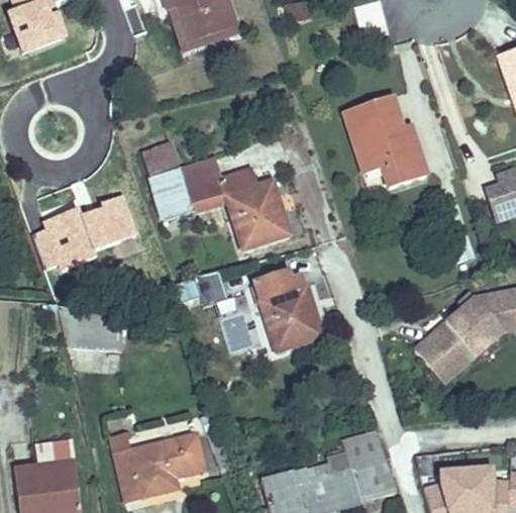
[(188,37),(235,21),(227,0),(165,0),(167,5),(176,3),(188,37)]
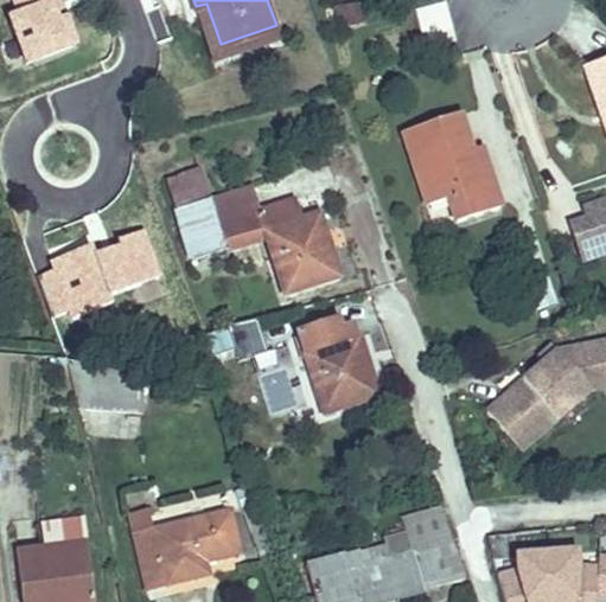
[(326,1),(329,19),(358,17),(357,0),(342,0),(326,1)]
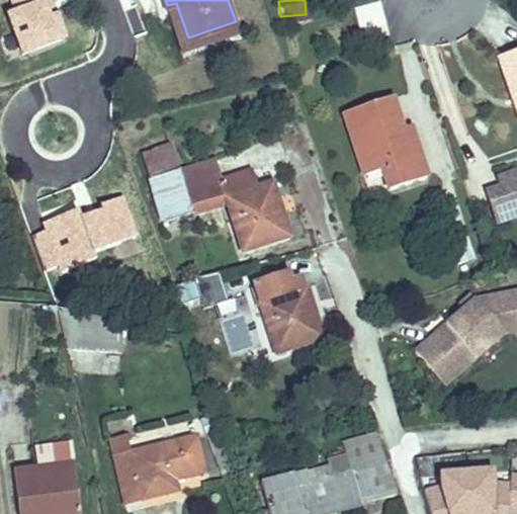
[(357,33),(383,30),(380,0),(353,3),(357,33)]
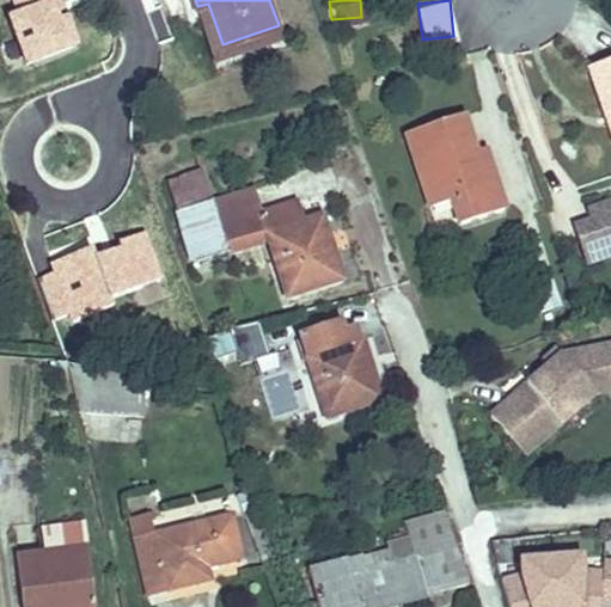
[(282,34),(279,25),(222,44),(208,4),(197,6),(214,56),(282,34)]
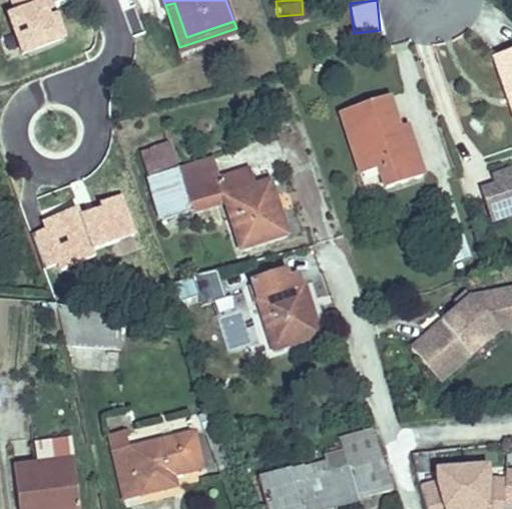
[(511,46),(492,53),(511,109),(511,46)]
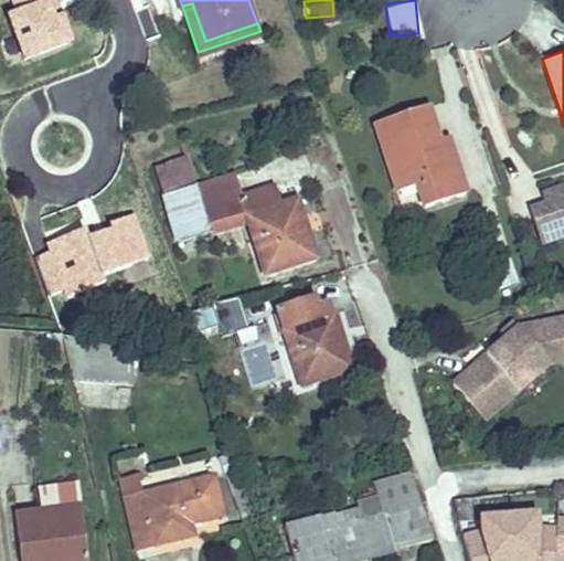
[(450,169),(440,137),(428,103),(376,120),(398,188),(415,182),(422,204),(465,190),(457,167),(450,169)]
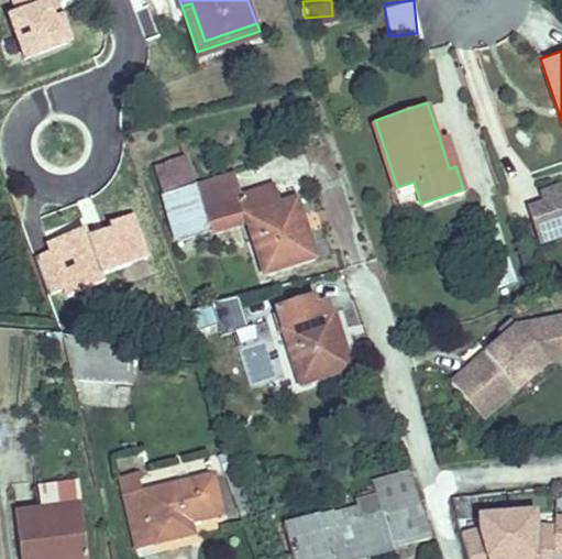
[(445,135),(439,136),(449,168),(455,166),(445,135)]
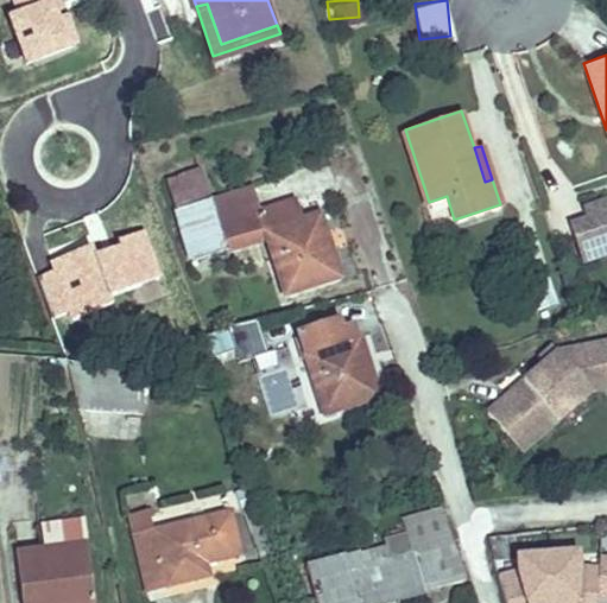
[(164,178),(174,208),(208,197),(198,166),(164,178)]
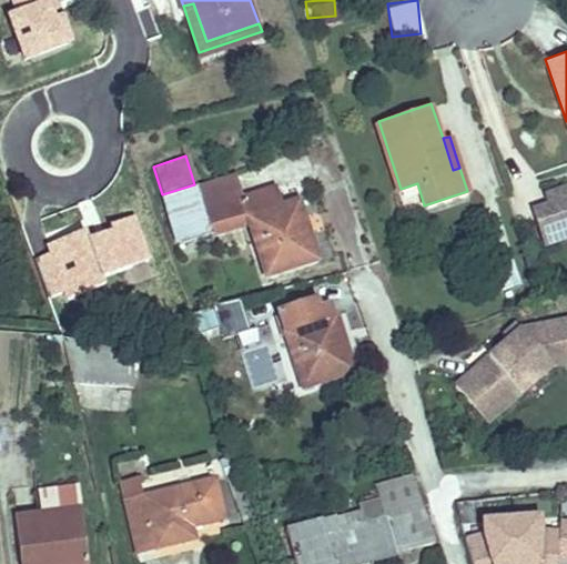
[(232,225),(230,221),(223,201),(242,194),(234,171),(194,184),(210,232),(232,225)]
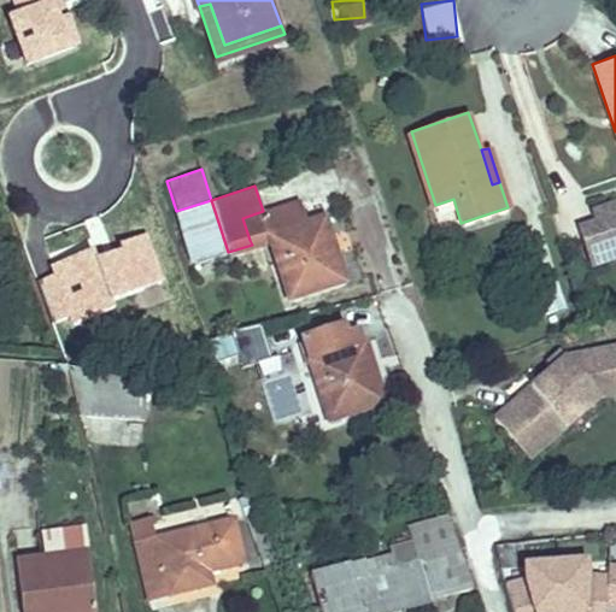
[(615,199),(590,209),(594,219),(576,227),(590,263),(615,253),(615,199)]
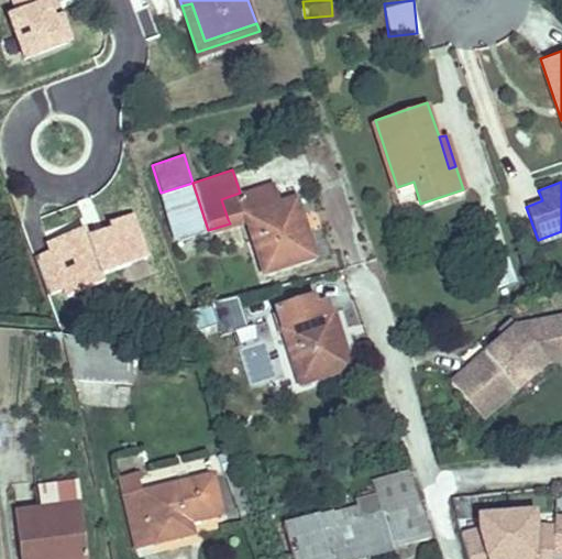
[(176,240),(208,230),(193,183),(161,193),(176,240)]
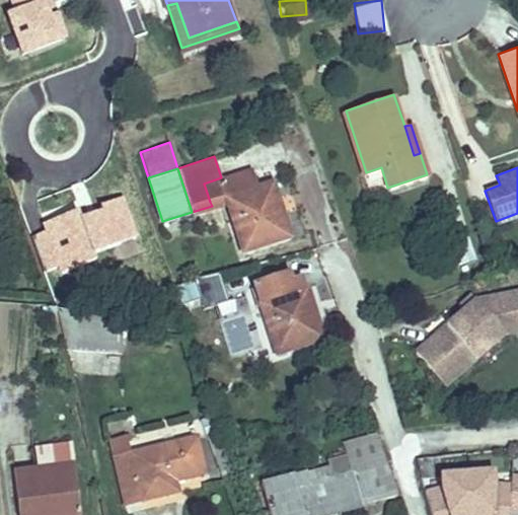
[(204,184),(210,202),(225,197),(242,249),(289,234),(275,190),(256,196),(254,188),(247,169),(221,177),(204,184)]
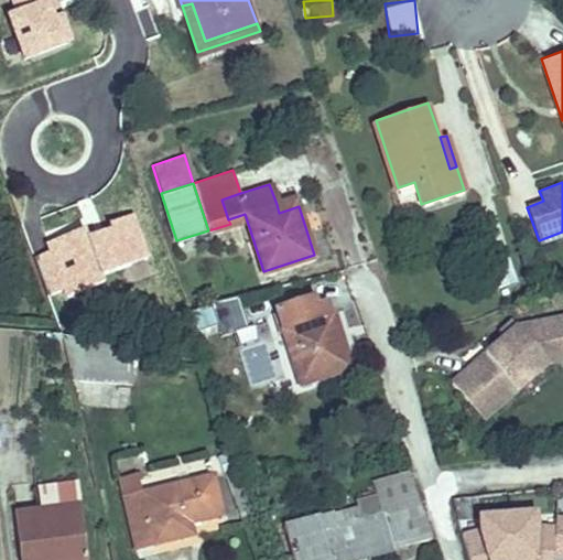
[(295,197),(277,204),(279,213),(299,206),(295,197)]
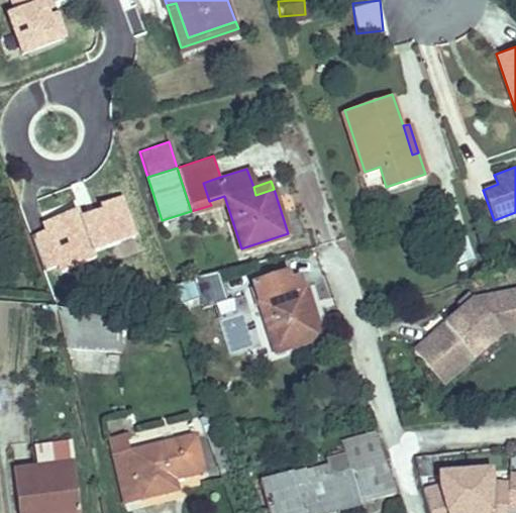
[(463,231),(449,236),(458,262),(473,257),(463,231)]
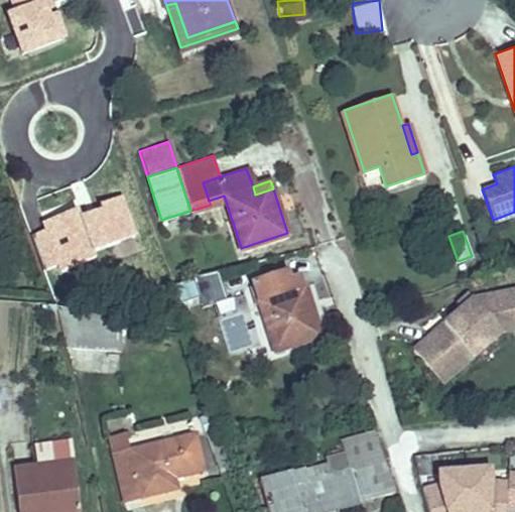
[(303,291),(300,284),(297,274),(288,270),(252,281),(274,349),(320,334),(305,290),(303,291)]
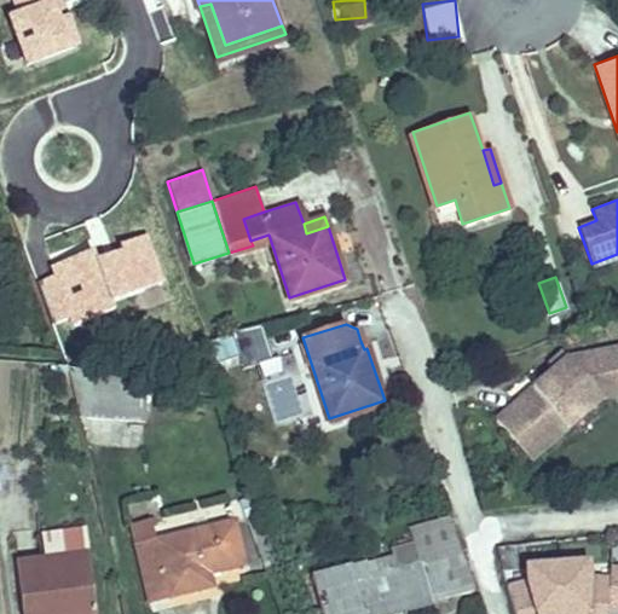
[(209,337),(214,358),(235,353),(231,332),(209,337)]
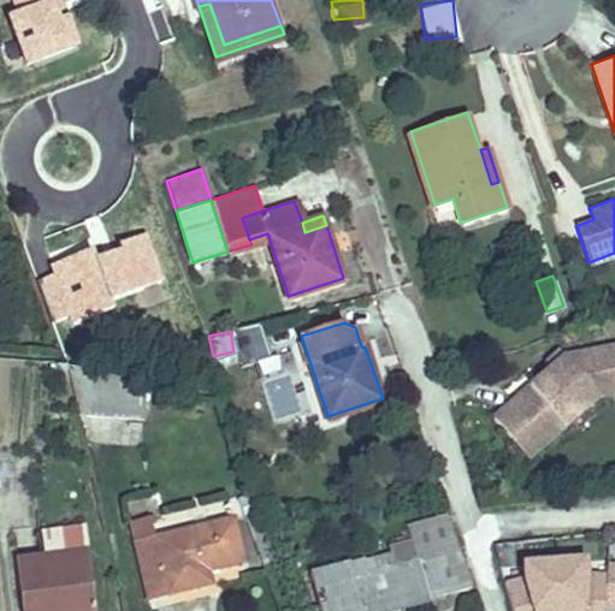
[(569,397),(580,409),(598,393),(614,390),(614,343),(563,354),(549,366),(492,415),(518,443),(569,397)]
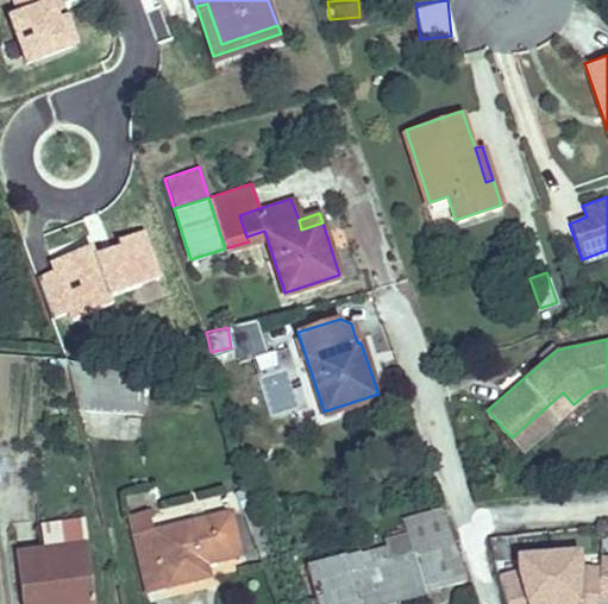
[(538,357),(543,362),(557,350),(552,344),(538,357)]
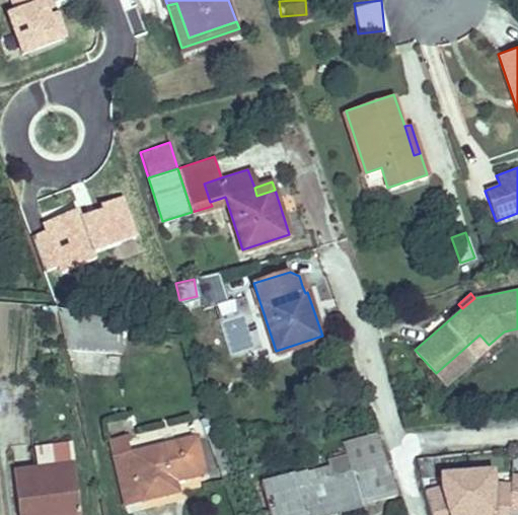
[(215,295),(189,304),(200,339),(202,346),(220,340),(217,334),(227,330),(215,295)]
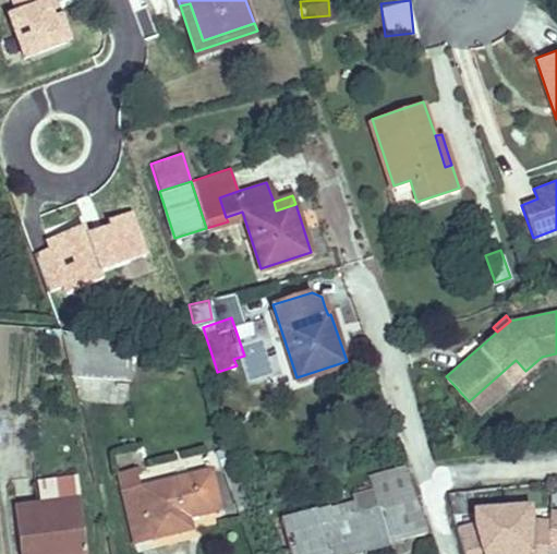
[(264,339),(243,341),(245,375),(267,373),(264,339)]
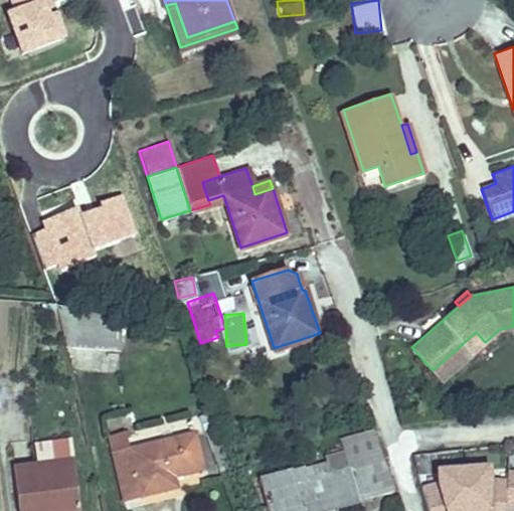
[(441,380),(485,342),(476,332),(433,370),(441,380)]
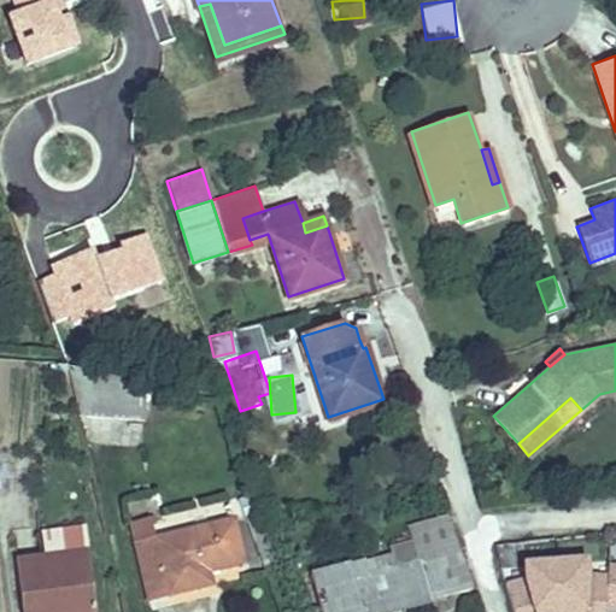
[(250,490),(238,495),(244,515),(257,510),(250,490)]
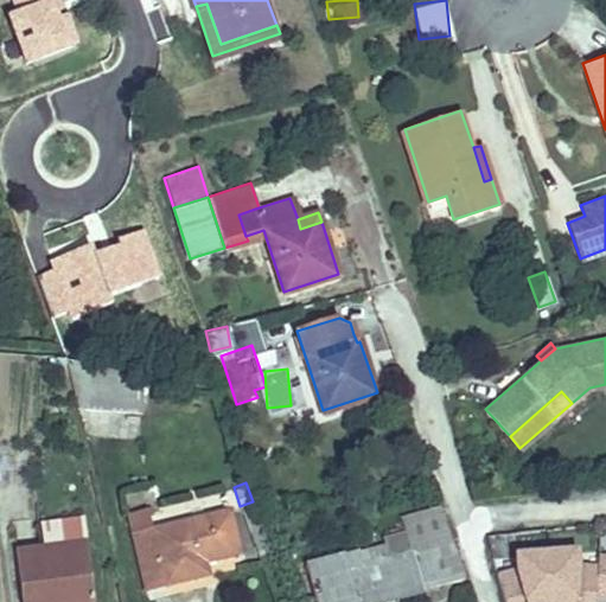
[(208,570),(205,558),(240,550),(229,507),(153,526),(150,512),(153,512),(152,504),(128,510),(146,586),(147,586),(208,570)]
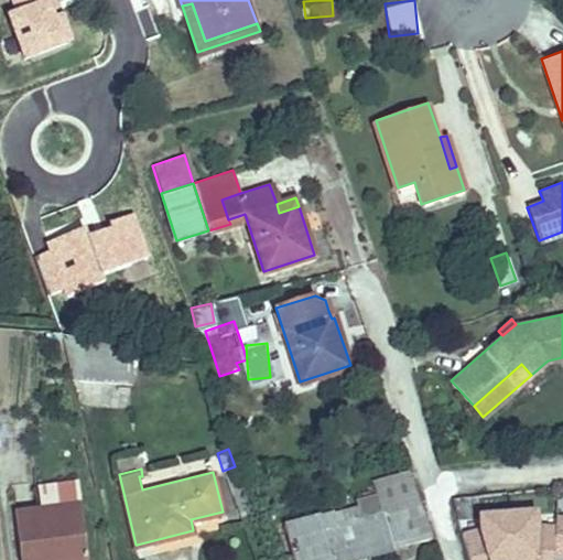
[(431,535),(408,469),(372,480),(376,490),(355,496),(357,503),(332,509),(332,508),(283,521),(293,559),(338,559),(391,546),(390,545),(431,535)]
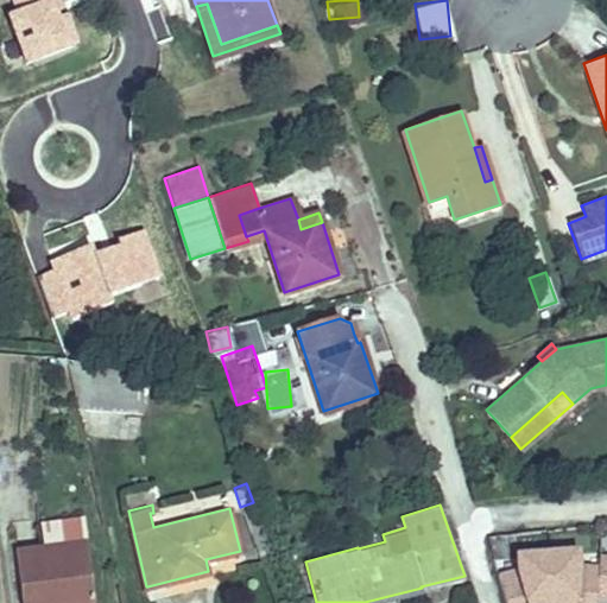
[(504,532),(505,550),(538,545),(537,527),(504,532)]
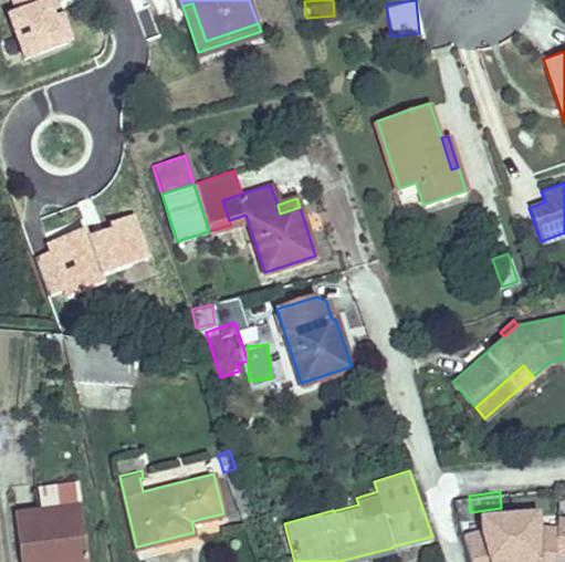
[(86,561),(80,503),(14,511),(20,561),(86,561)]
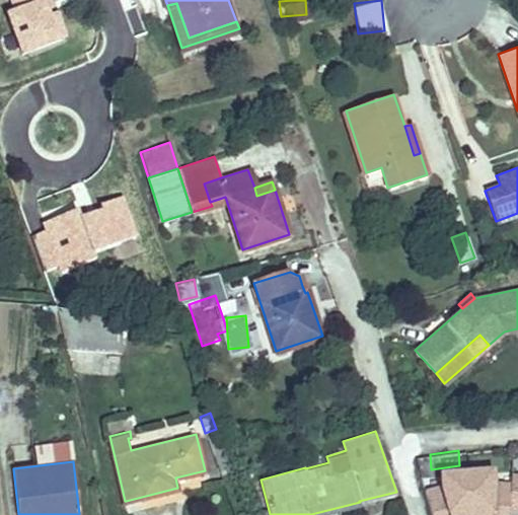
[(517,474),(511,474),(509,507),(517,507),(517,474)]
